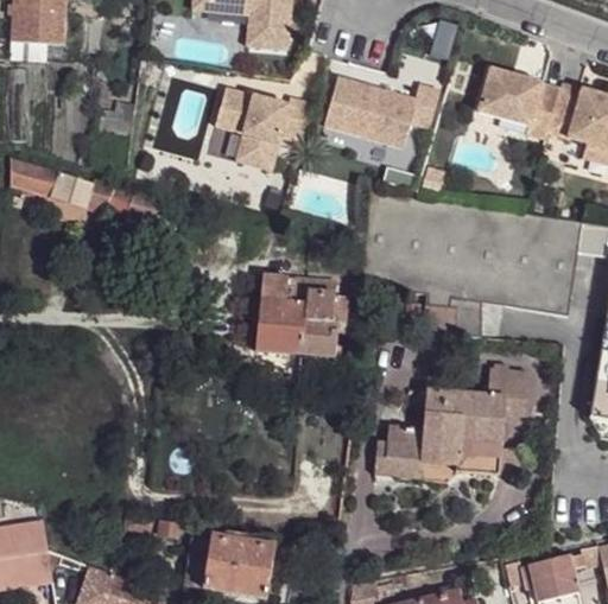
[(12,0),(11,39),(62,44),(64,0),(12,0)]
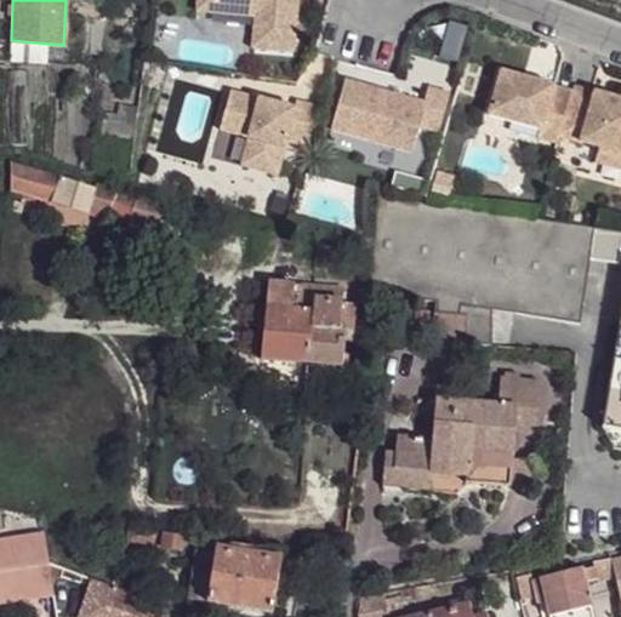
[(216,0),(216,9),(258,12),(256,45),(298,49),(302,0),(216,0)]
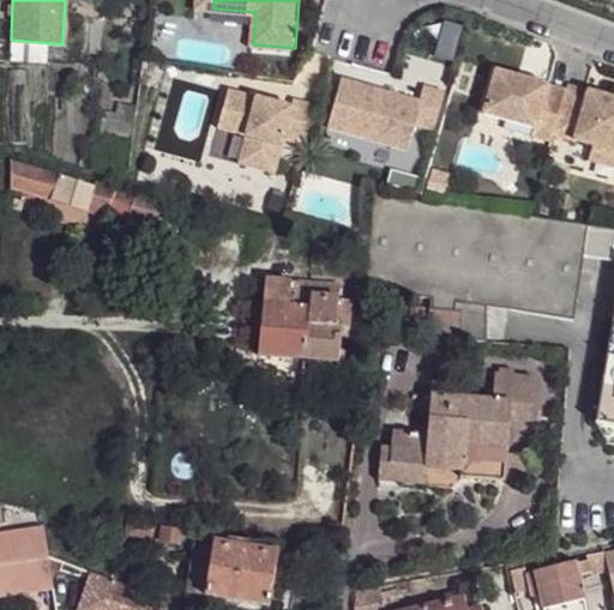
[(345,61),(341,76),(389,89),(392,74),(345,61)]
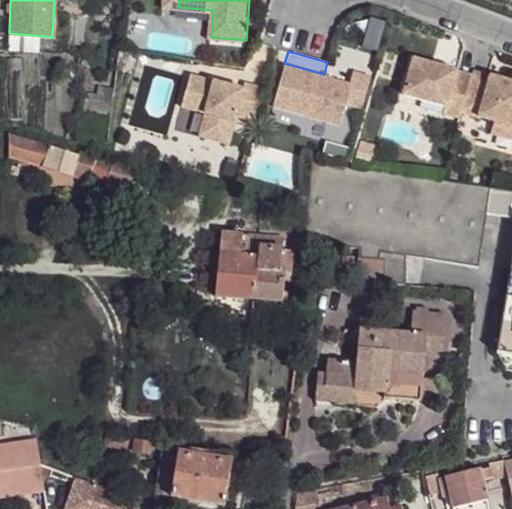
[(472,74),(413,57),(403,92),(445,104),(444,111),(460,116),(461,110),(472,74)]
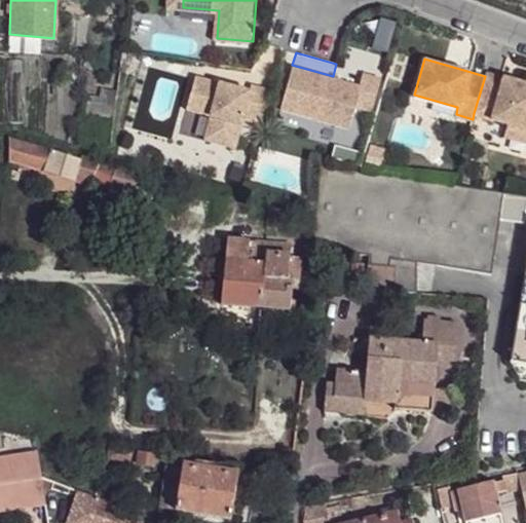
[(376,111),(385,78),(368,74),(365,85),(297,67),(285,109),(353,127),(360,106),(376,111)]
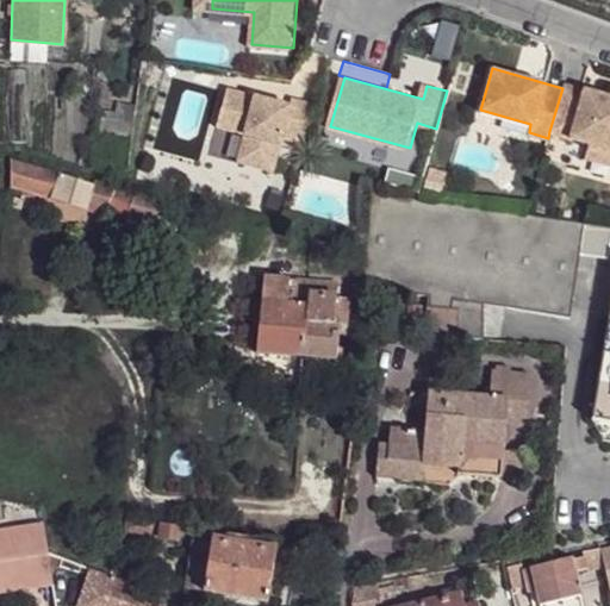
[(609,94),(564,82),(562,88),(549,131),(589,142),(609,148),(609,94)]
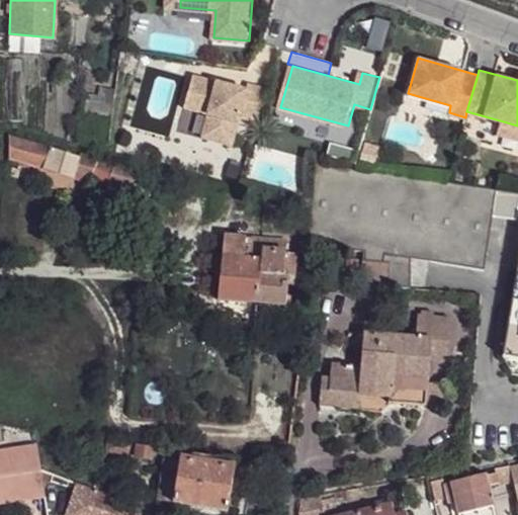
[(209,78),(193,74),(184,106),(208,112),(201,137),(232,145),(240,115),(256,120),(266,88),(247,82),(246,88),(217,80),(214,86),(208,84),(209,78)]
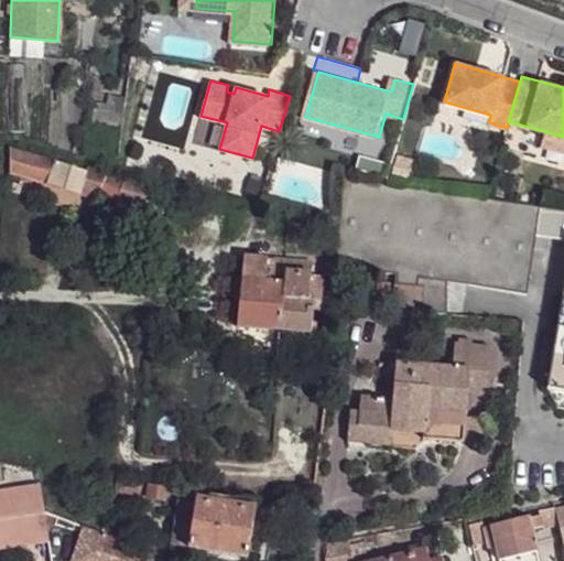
[(120,125),(122,110),(91,106),(89,120),(120,125)]
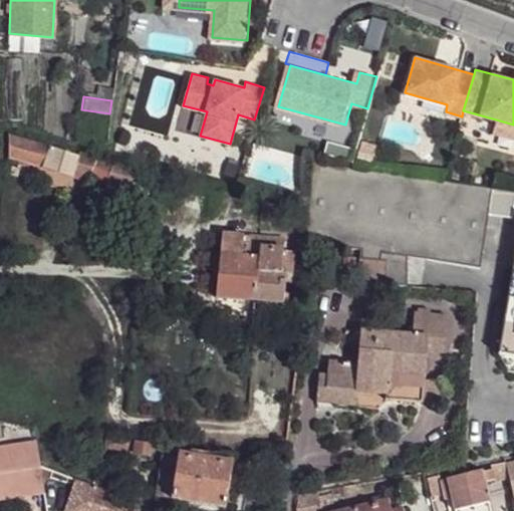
[(513,124),(496,119),(493,132),(513,138),(513,124)]
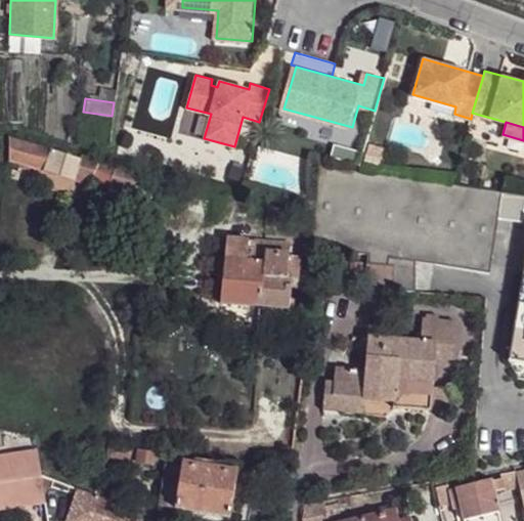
[(7,159),(44,169),(50,147),(8,136),(7,159)]
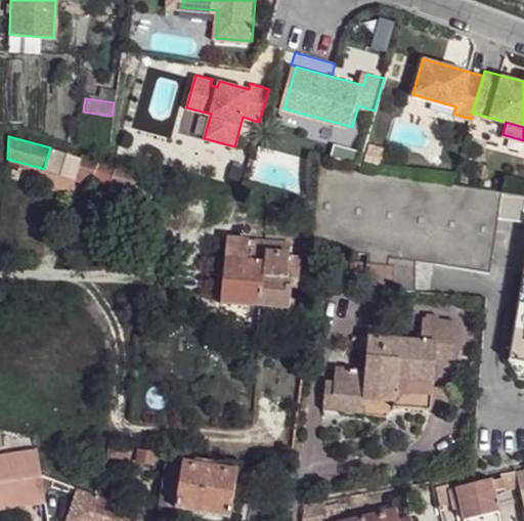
[(44,169),(73,178),(75,174),(79,156),(50,147),(44,169)]
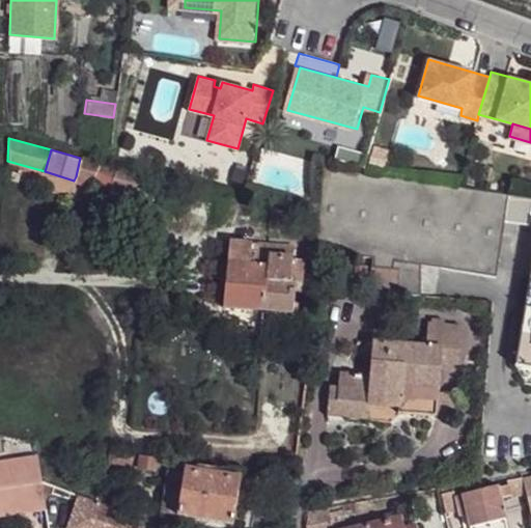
[(80,158),(76,176),(158,200),(162,184),(117,170),(117,167),(81,157),(80,158)]
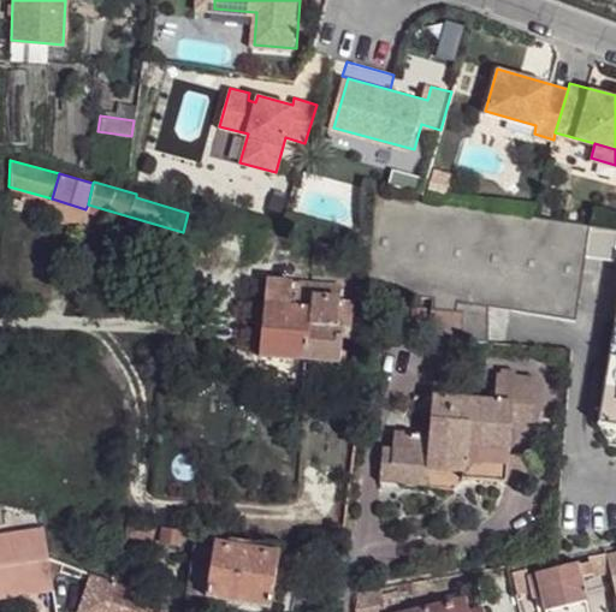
[(550,217),(371,189),(367,250),(365,267),(363,290),(436,296),(434,309),(465,310),(465,333),(486,336),(491,306),(576,320),(586,253),(615,257),(615,245),(615,229),(590,226),(591,223),(550,217)]
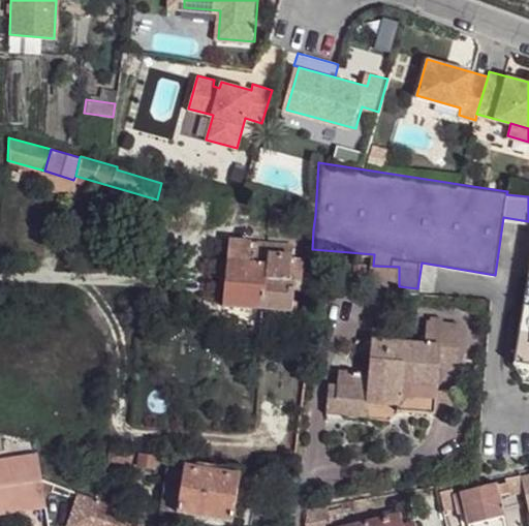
[(291,309),(300,309),(304,279),(288,277),(290,254),(291,244),(249,241),(249,239),(226,238),(221,304),(291,310),(291,309)]
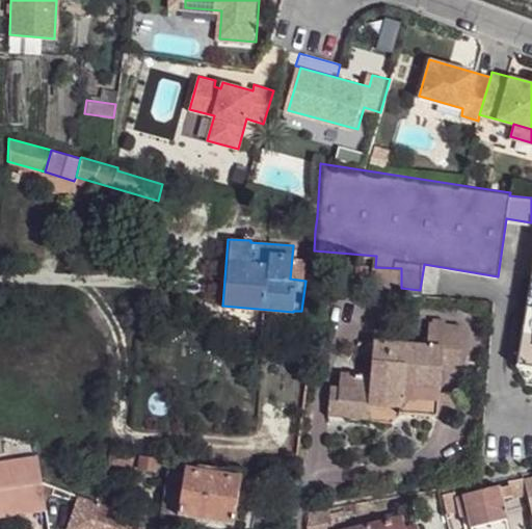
[(292,256),(290,279),(306,281),(307,281),(309,258),(292,256)]
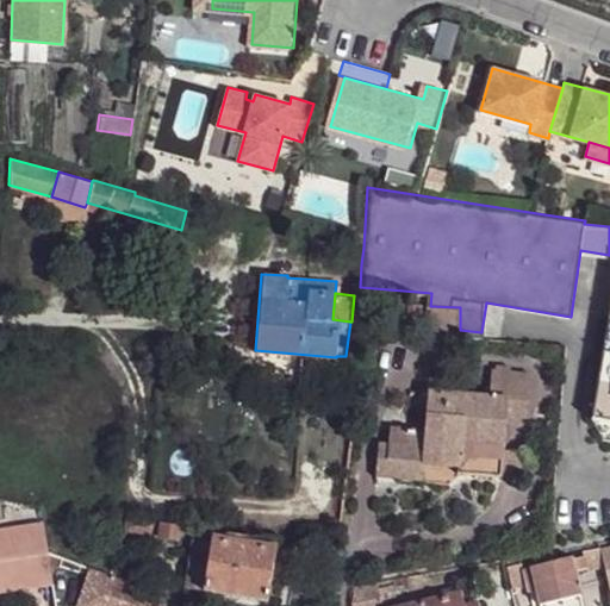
[(385,316),(399,319),(403,300),(390,298),(385,316)]
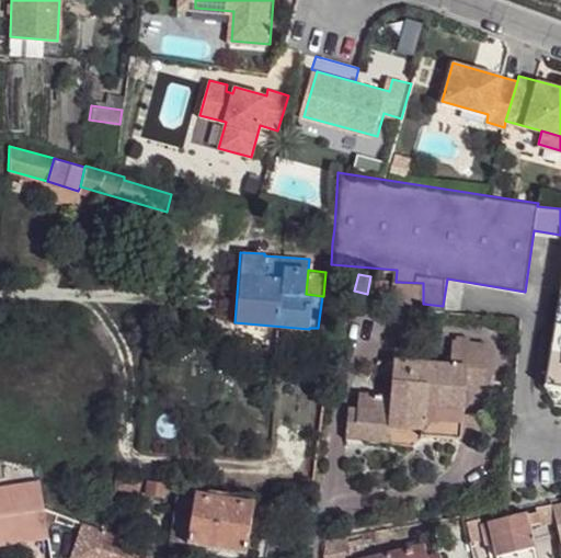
[(373,297),(385,298),(387,282),(374,281),(373,297)]
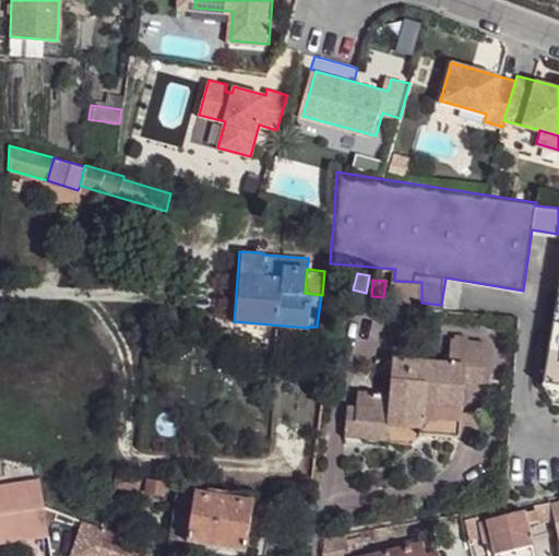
[(418,286),(391,284),(389,307),(415,310),(418,286)]
